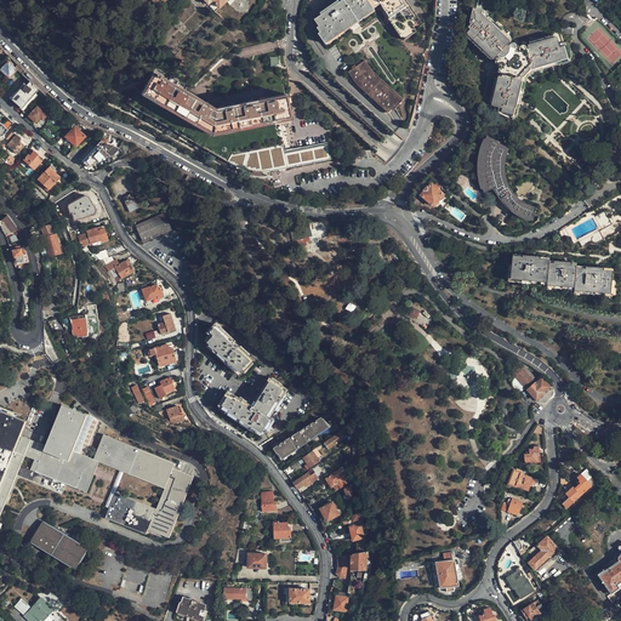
[(416,21),(400,0),(342,0),(318,18),(323,24),(317,29),(326,41),(341,32),(375,6),(381,3),(405,36),(417,29),(414,23),(416,21)]
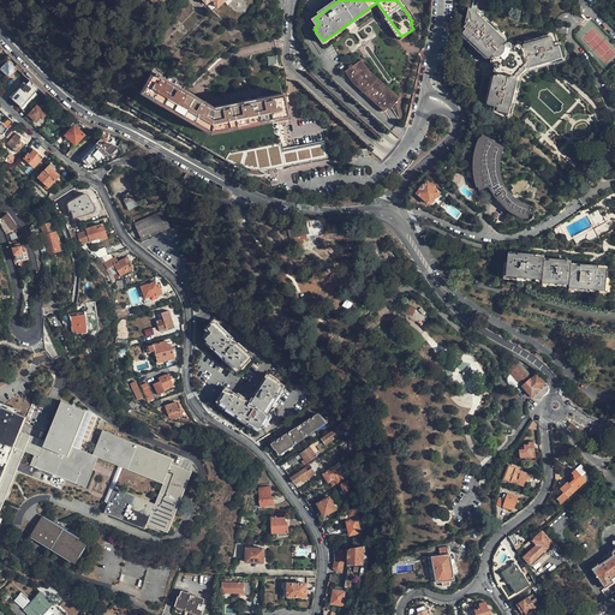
[(471,10),(466,9),(464,18),(467,22),(461,28),(463,30),(460,33),(465,36),(488,59),(489,57),(495,64),(497,70),(495,77),(493,77),(487,106),(496,108),(495,113),(506,115),(508,108),(509,108),(512,99),(514,82),(515,76),(520,70),(527,67),(527,69),(554,61),(553,59),(560,58),(556,46),(553,47),(549,37),(520,46),(520,48),(513,51),(506,48),(502,45),(503,43),(473,13),(475,11),(471,10)]
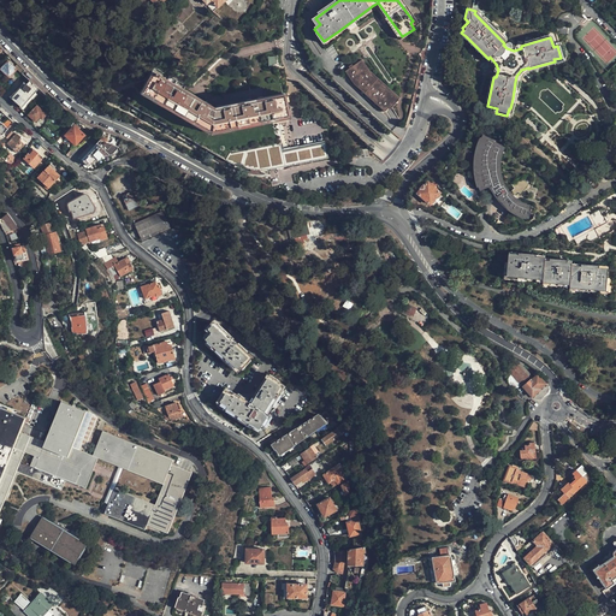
[(16,70),(13,67),(7,61),(0,69),(9,77),(16,70)]
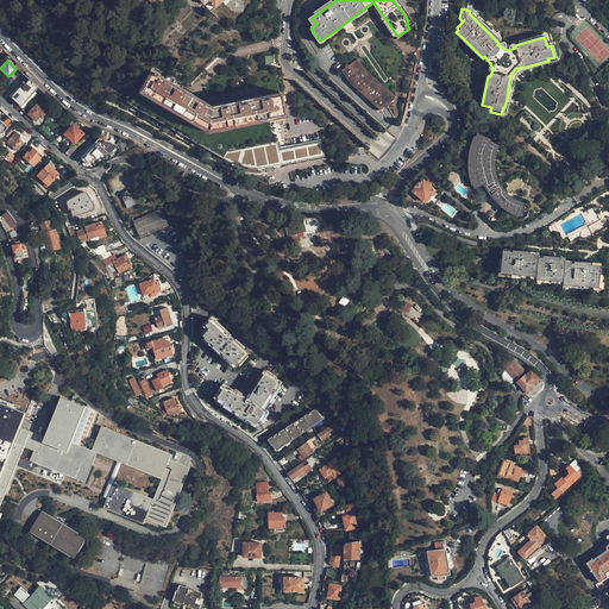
[(16,69),(20,73),(24,70),(17,63),(13,67),(16,69)]
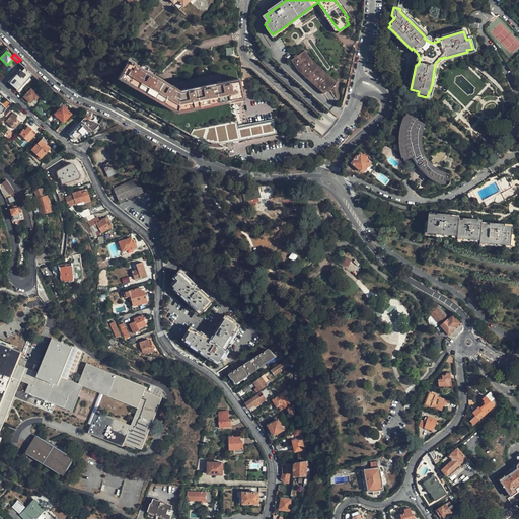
[(336,85),(313,65),(311,62),(305,54),(293,63),(300,73),(325,96),(336,85)]
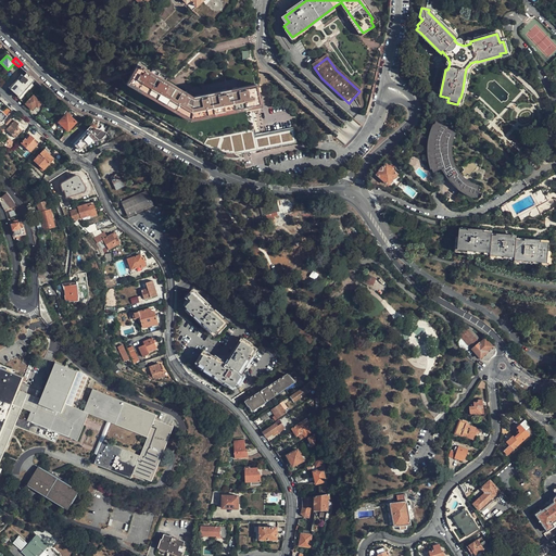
[(155,76),(148,71),(138,86),(161,100),(194,123),(247,110),(260,105),(255,88),(248,90),(197,103),(166,83),(155,76)]
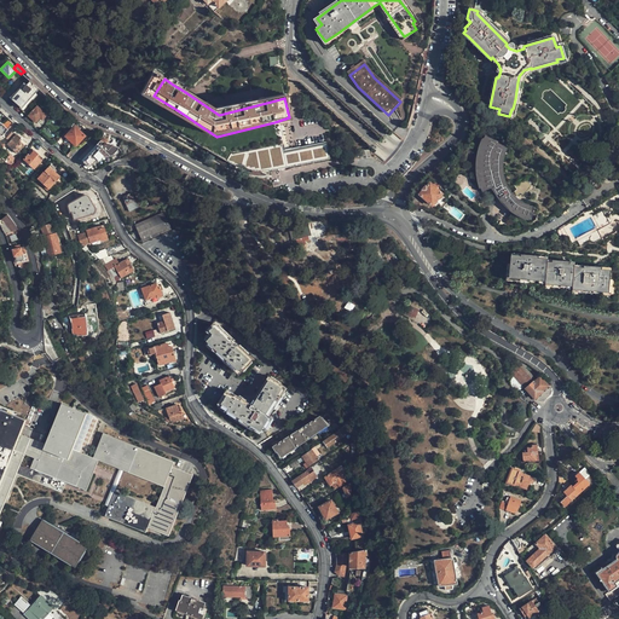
[(33,99),(38,96),(35,94),(24,84),(18,91),(17,90),(11,97),(23,109),(32,99),(33,99)]
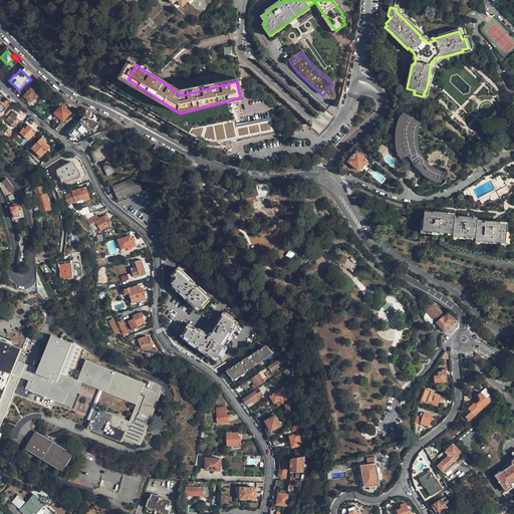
[(119,77),(112,87),(185,136),(189,139),(194,142),(197,144),(201,145),(205,146),(212,146),(227,144),(234,143),(254,138),(276,132),(273,119),(238,129),(225,132),(220,133),(212,134),(208,134),(205,133),(200,132),(126,81),(119,77)]
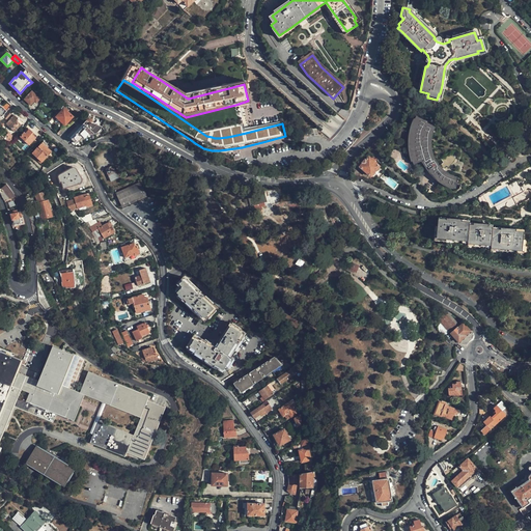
[(154,95),(132,82),(131,84),(206,136),(212,137),(215,138),(219,138),(227,137),(232,136),(227,115),(238,112),(235,105),(186,117),(154,95)]
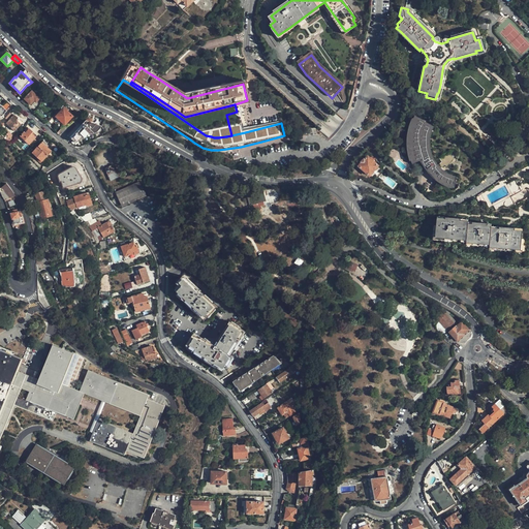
[(30,91),(23,99),(30,105),(34,100),(36,101),(39,98),(30,91)]
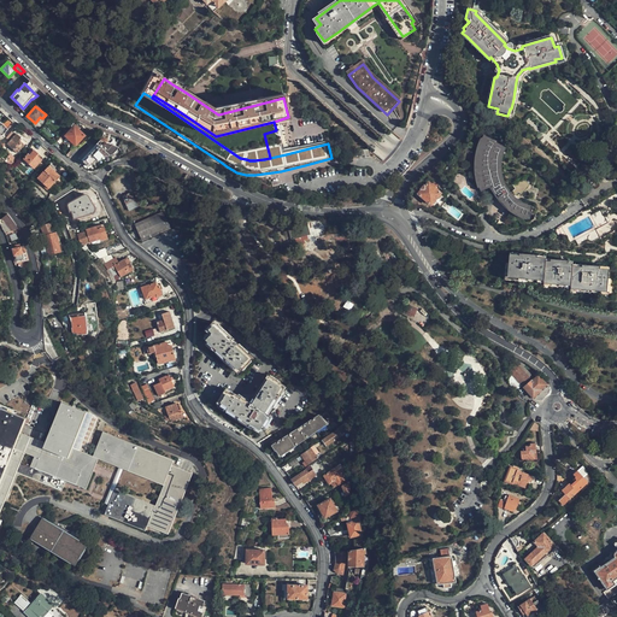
[(74,127),(65,136),(75,146),(83,136),(74,127)]
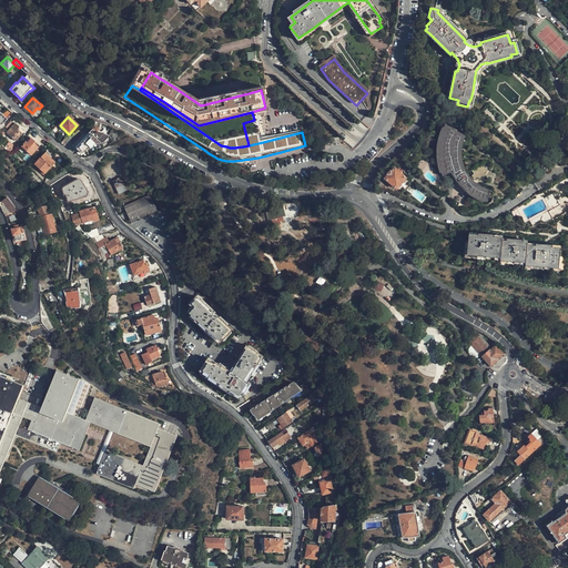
[(249,145),(263,142),(257,119),(254,120),(243,123),(249,145)]
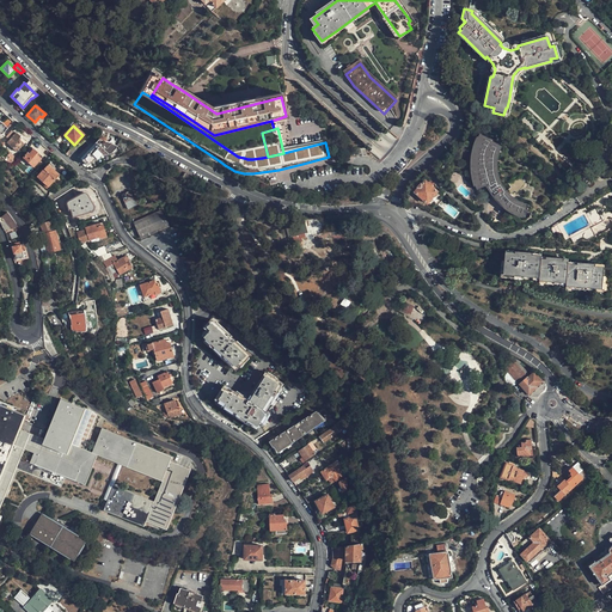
[(24,144),(18,139),(19,136),(16,133),(6,142),(16,152),(24,144)]
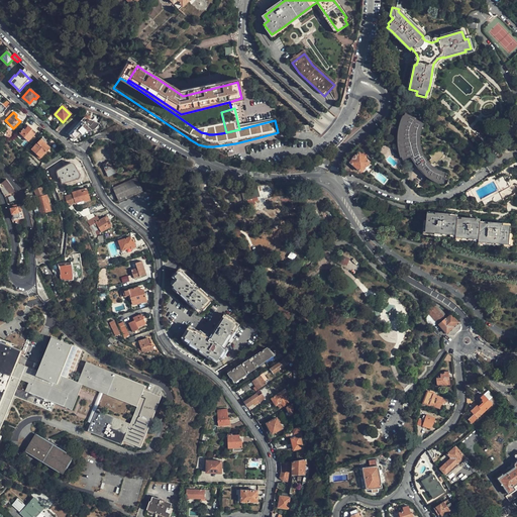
[(100,125),(104,118),(98,115),(88,112),(82,119),(80,121),(68,134),(75,140),(90,133),(97,130),(98,128),(100,125)]
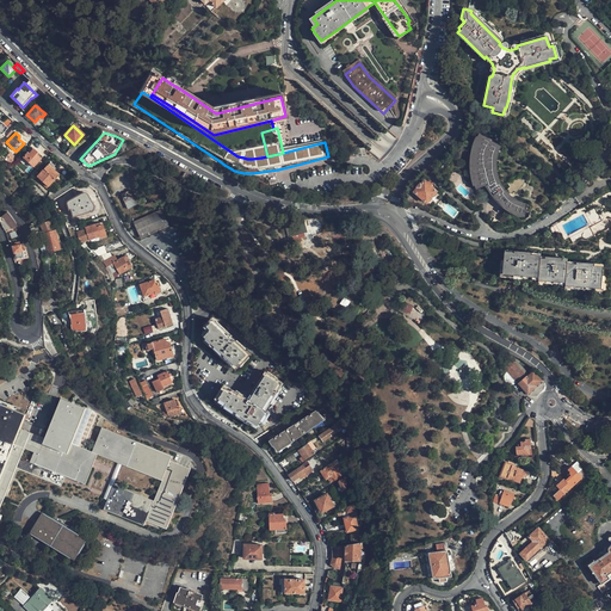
[(489,140),(479,134),(475,141),(473,148),(471,152),(470,161),(470,173),(474,184),(475,189),(487,184),(492,191),(498,201),(507,209),(518,215),(526,216),(529,207),(518,203),(510,196),(506,191),(503,187),(501,186),(498,178),(495,167),(495,158),(500,146),(489,140)]
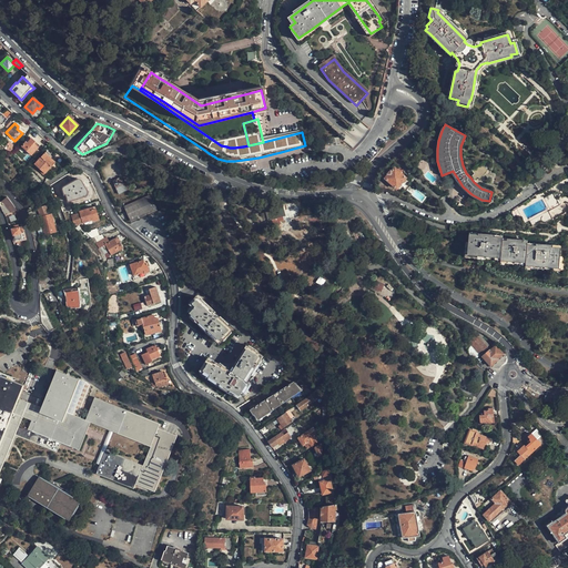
[(60,143),(63,146),(70,140),(67,137),(60,143)]
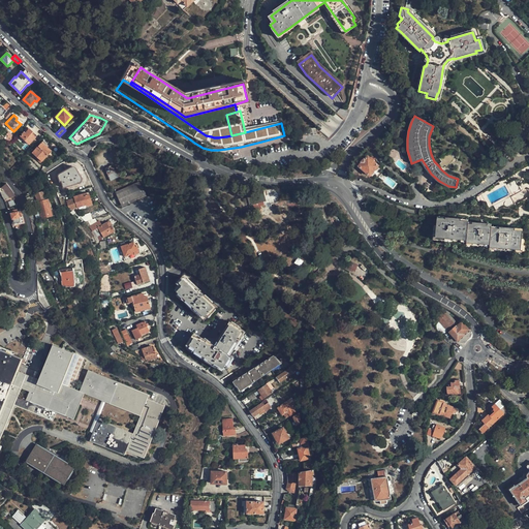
[(31,134),(33,132),(28,128),(25,133),(23,132),(19,136),(28,145),(35,137),(31,134)]
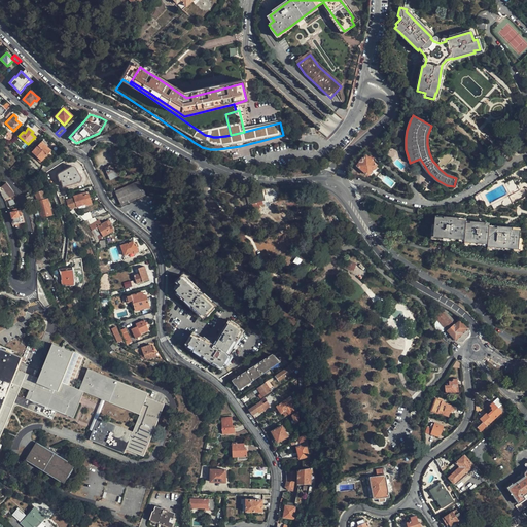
[(55,153),(41,141),(32,151),(43,163),(44,162),(45,164),(55,153)]
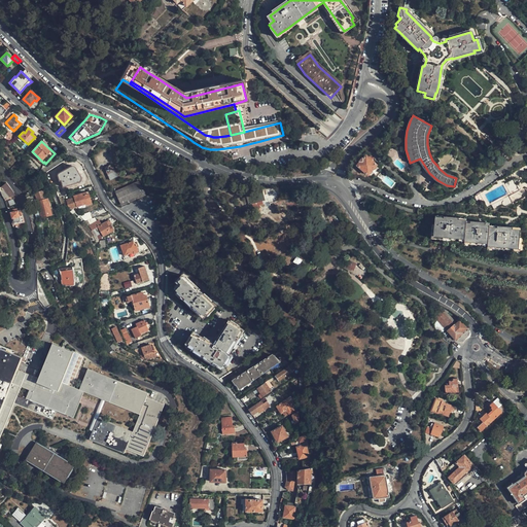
[(448,152),(435,160),(433,162),(436,165),(440,169),(445,165),(447,167),(454,157),(450,154),(448,152)]
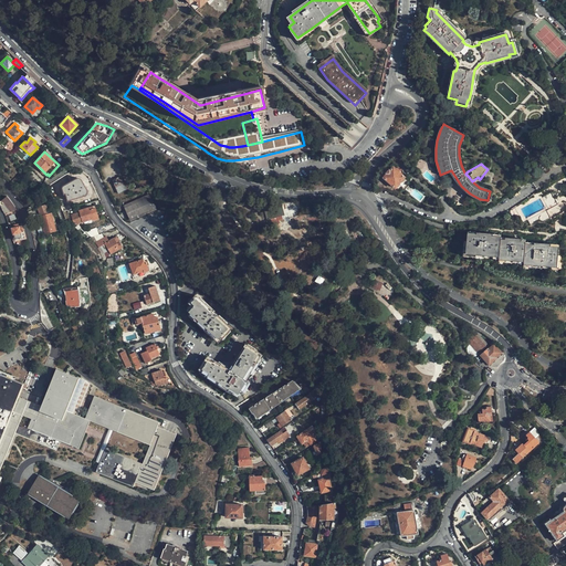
[(395,188),(404,177),(399,174),(392,168),(389,171),(389,170),(386,174),(387,175),(384,178),(395,188)]
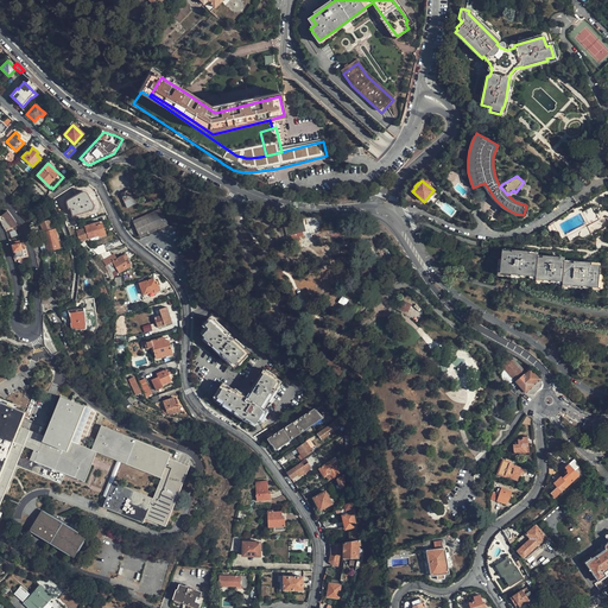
[(43,194),(32,183),(30,185),(31,189),(30,192),(37,200),(39,198),(42,201),(44,196),(42,195),(43,194)]
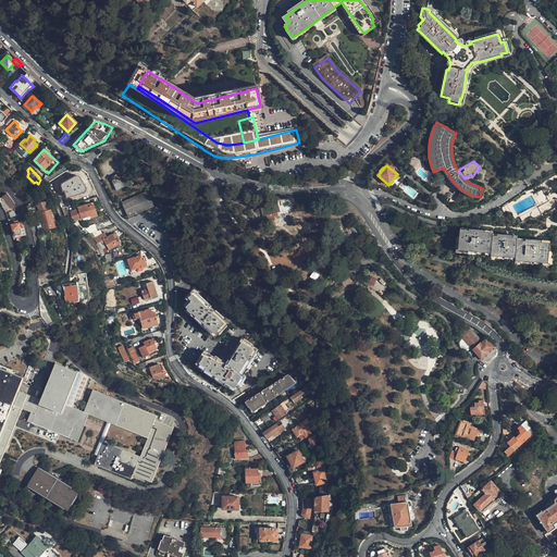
[(125,186),(120,173),(111,177),(116,190),(125,186)]
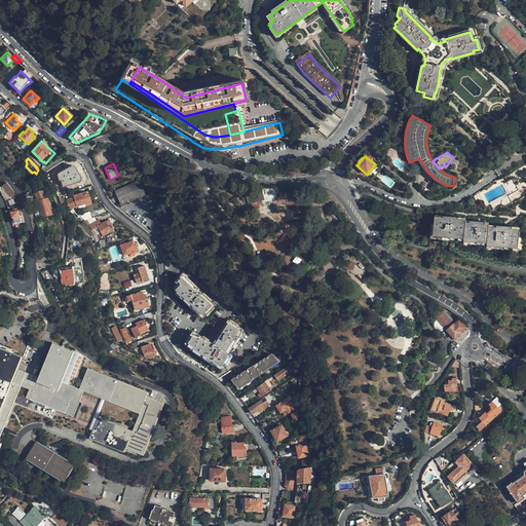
[(476,168),(483,175),(487,172),(480,164),(476,168)]
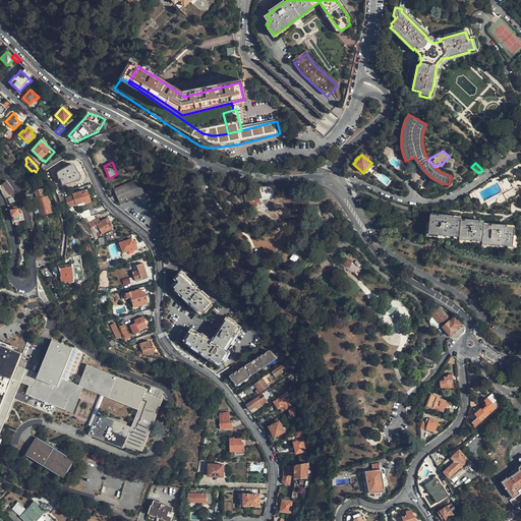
[(63,185),(79,180),(80,179),(80,178),(80,176),(80,175),(73,165),(72,164),(71,164),(70,165),(58,172),(57,173),(57,174),(57,175),(57,176),(59,178),(60,178),(63,185)]
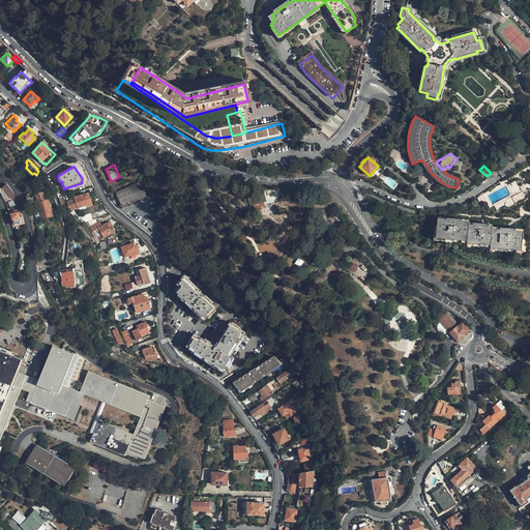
[(508,184),(513,193),(521,187),(517,180),(508,184)]
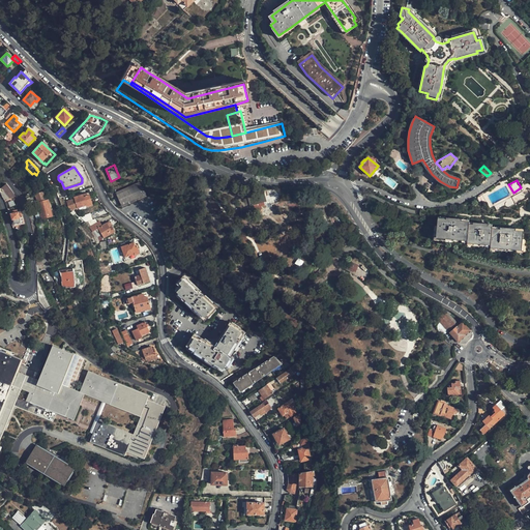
[(5,183),(0,187),(0,193),(2,192),(3,193),(4,193),(8,198),(13,196),(10,190),(5,183)]
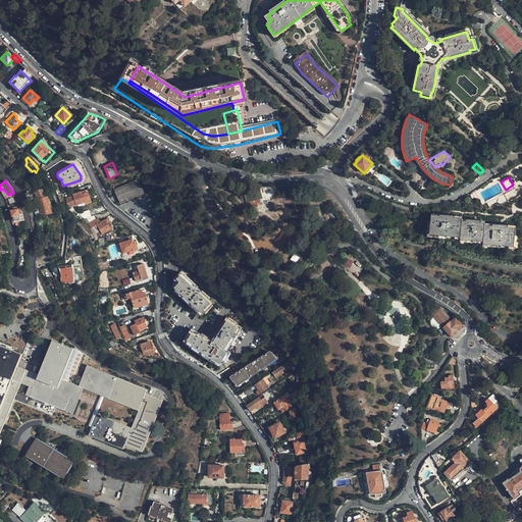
[(120,203),(143,193),(138,180),(128,185),(115,191),(120,203)]
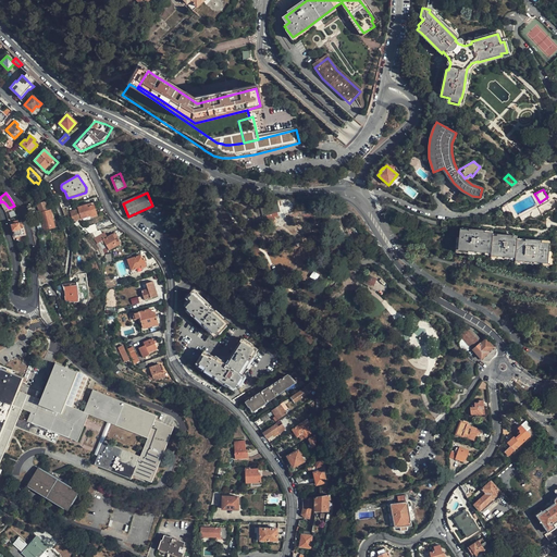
[(53,224),(49,208),(47,208),(44,199),(36,201),(39,210),(38,211),(44,227),(53,224)]
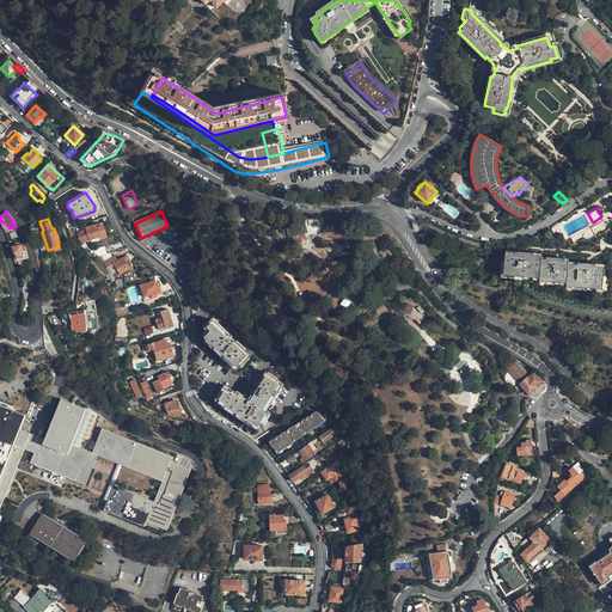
[(308,233),(304,220),(283,227),(287,240),(308,233)]
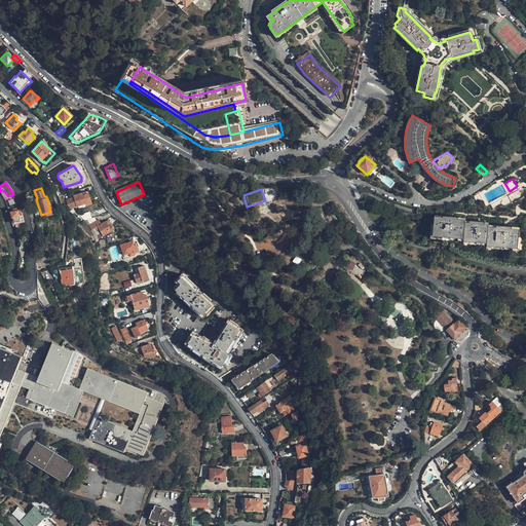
[(91,203),(87,193),(84,194),(83,192),(66,198),(70,209),(85,203),(85,205),(91,203)]
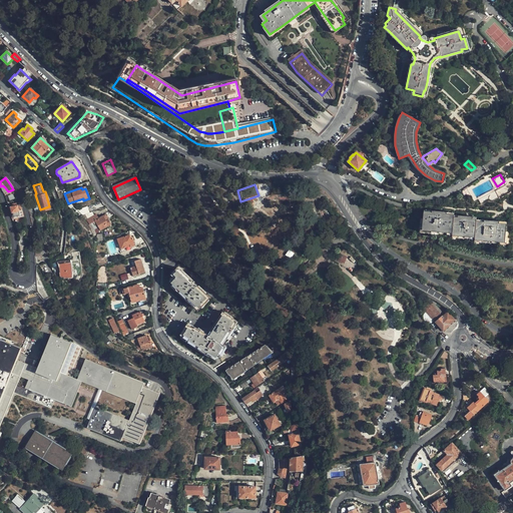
[(19,202),(15,203),(16,204),(9,206),(13,217),(22,214),(20,207),(19,202)]
